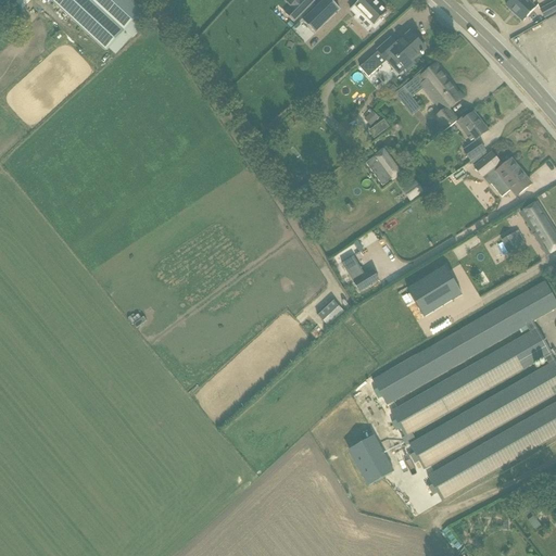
[(28,0),(15,0),(10,7),(17,13),(28,0)]
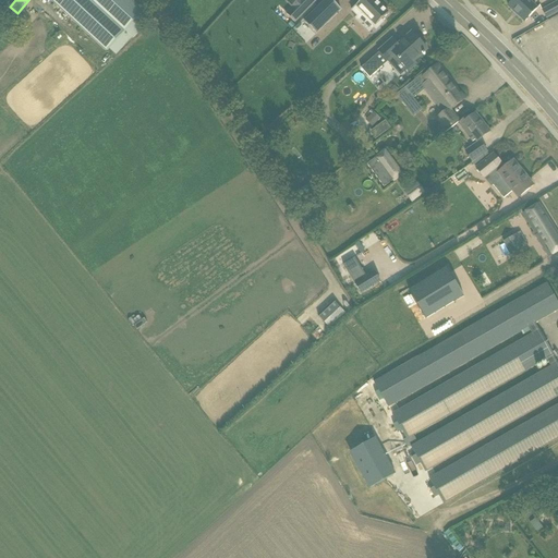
[(52,0),(108,50),(125,32),(133,39),(147,23),(140,16),(142,13),(128,0),(52,0)]
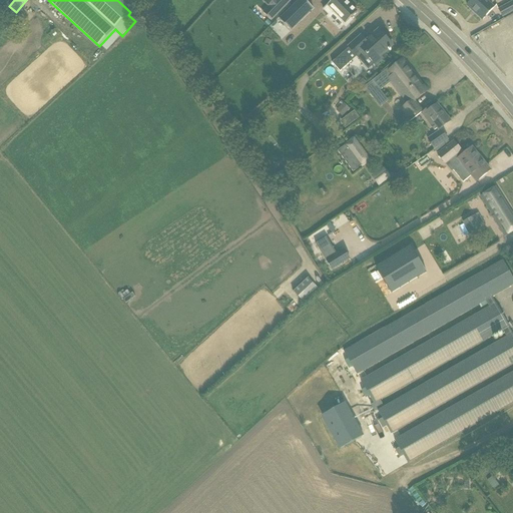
[(275,0),(269,7),(263,12),(272,21),(288,4),(283,0),(275,0)]
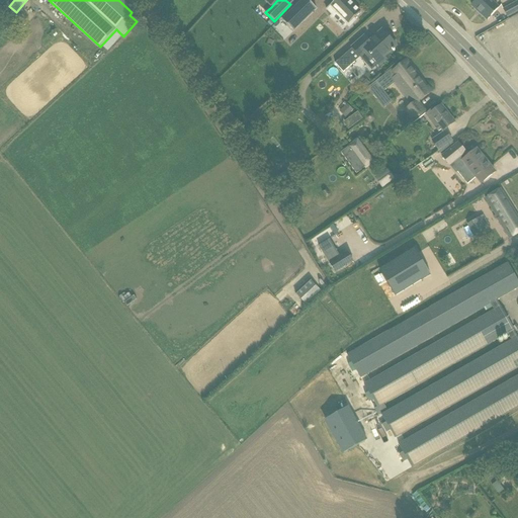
[(309,0),(301,0),(282,19),(294,30),(318,8),(309,0)]
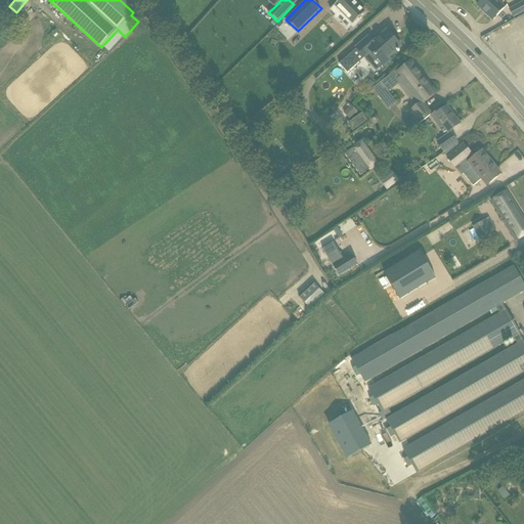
[(340,0),(330,10),(335,15),(337,16),(339,14),(352,27),(353,29),(360,22),(358,19),(365,13),(364,12),(358,6),(358,5),(353,1),(351,0),(340,0)]
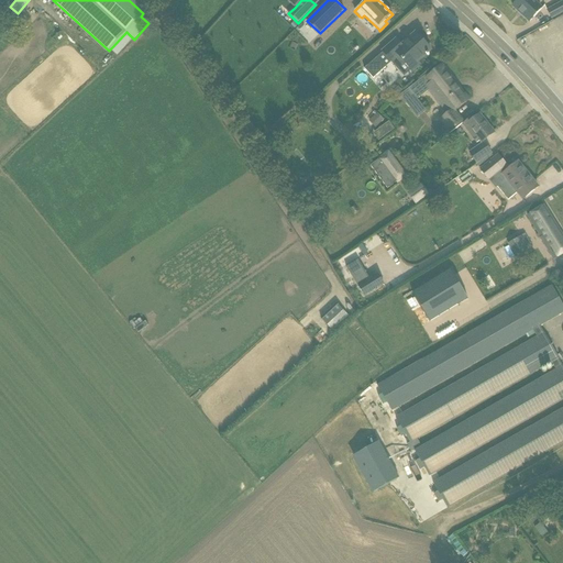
[(397,0),(395,3),(406,13),(417,0),(397,0)]
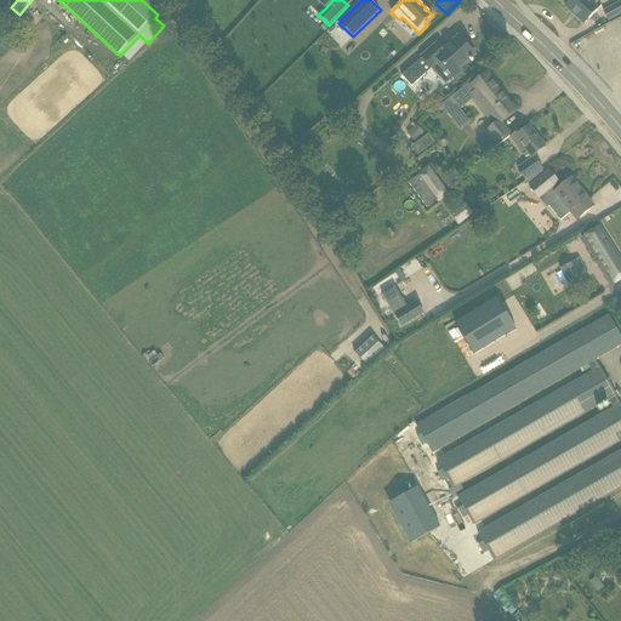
[(568,0),(570,1),(565,6),(584,24),(598,9),(588,0),(568,0)]
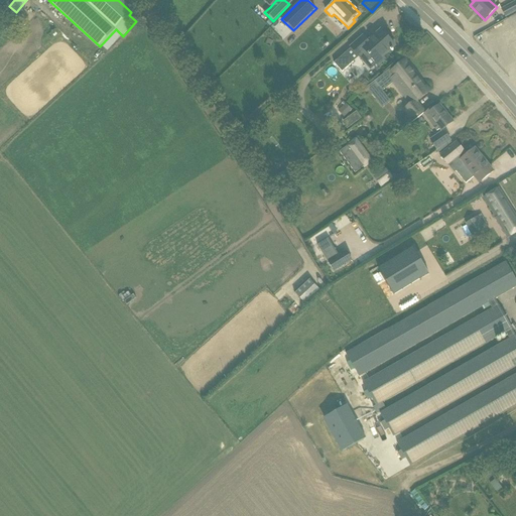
[(515,0),(513,0),(515,2),(501,9),(505,17),(515,10),(515,0)]
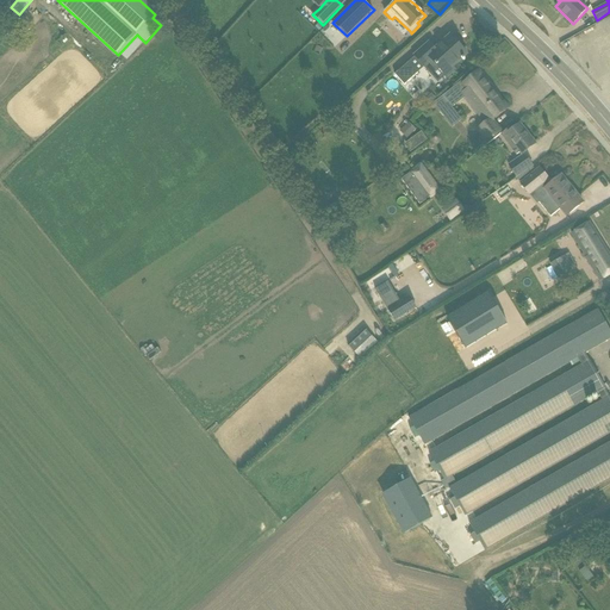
[(429,43),(414,56),(423,68),(430,76),(439,69),(447,78),(455,70),(453,67),(467,55),(450,36),(435,50),(429,43)]
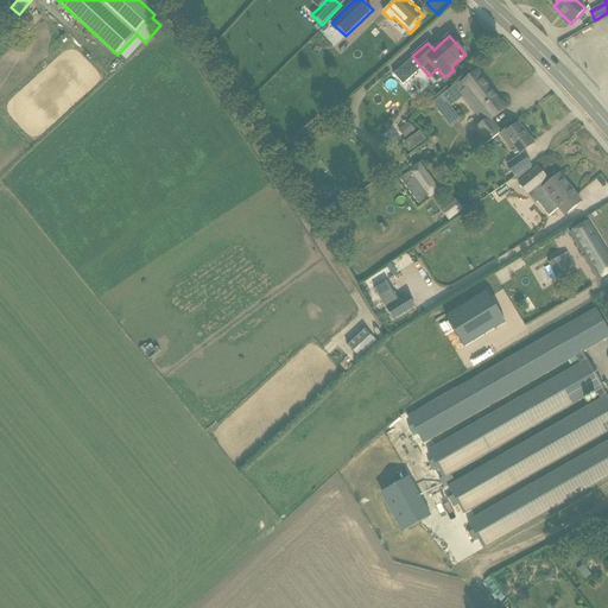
[(393,75),(403,86),(416,74),(406,63),(393,75)]
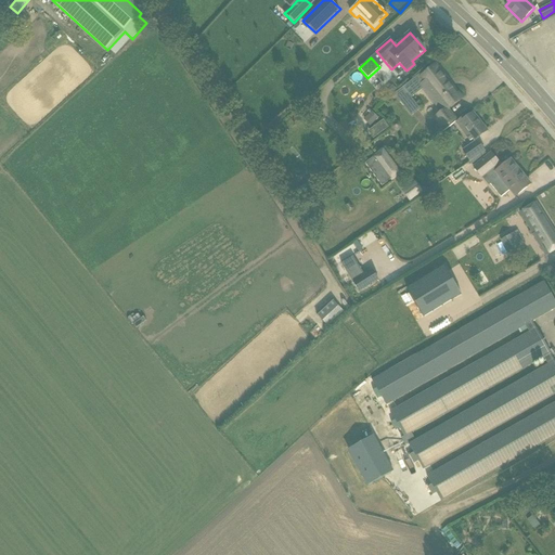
[(423,90),(441,114),(461,98),(436,66),(430,71),(428,67),(394,94),(411,117),(421,110),(412,99),(423,90)]
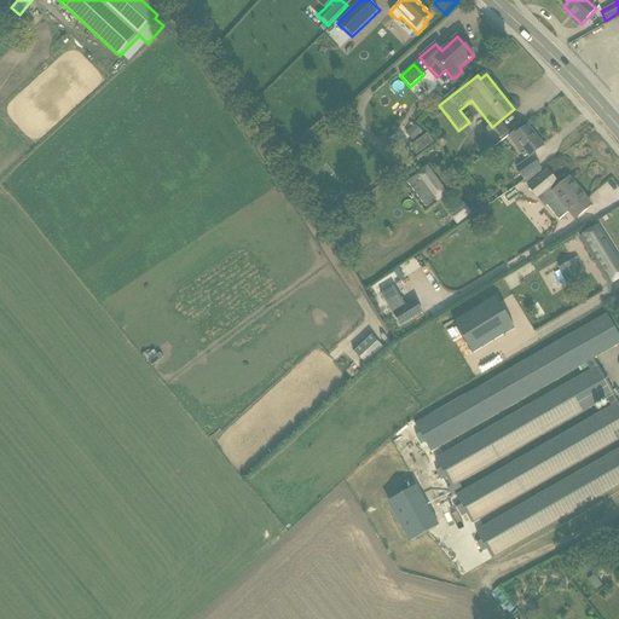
[(422,132),(415,125),(406,133),(412,140),(422,132)]
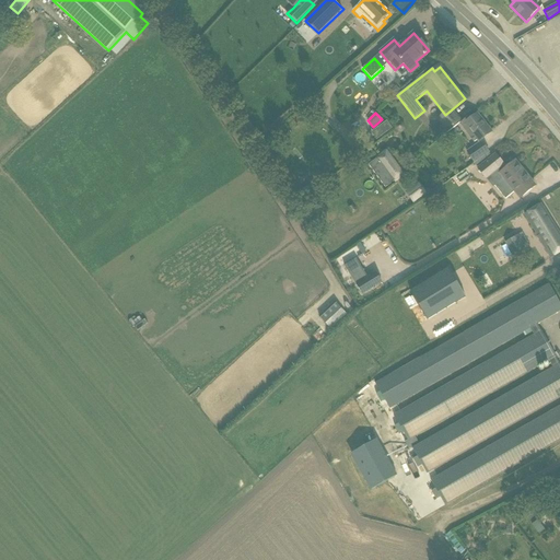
[(469,138),(473,136),(478,142),(491,132),(477,115),(471,119),(469,117),(459,125),(469,138)]
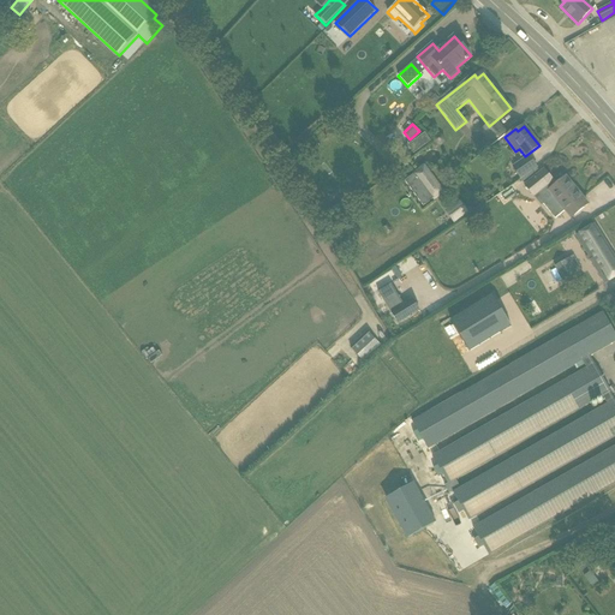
[(424,132),(406,144),(412,154),(430,141),(424,132)]
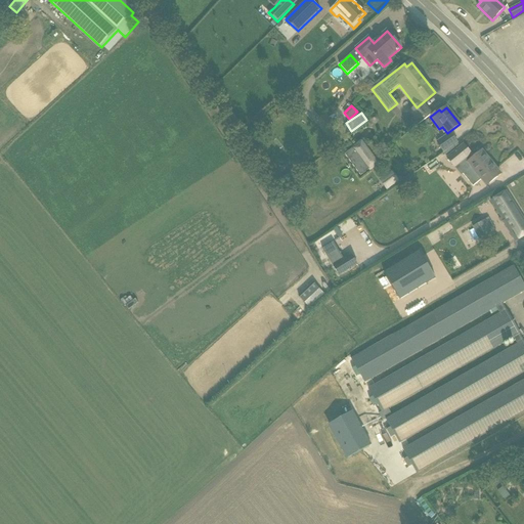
[(413,118),(408,123),(412,128),(418,124),(413,118)]
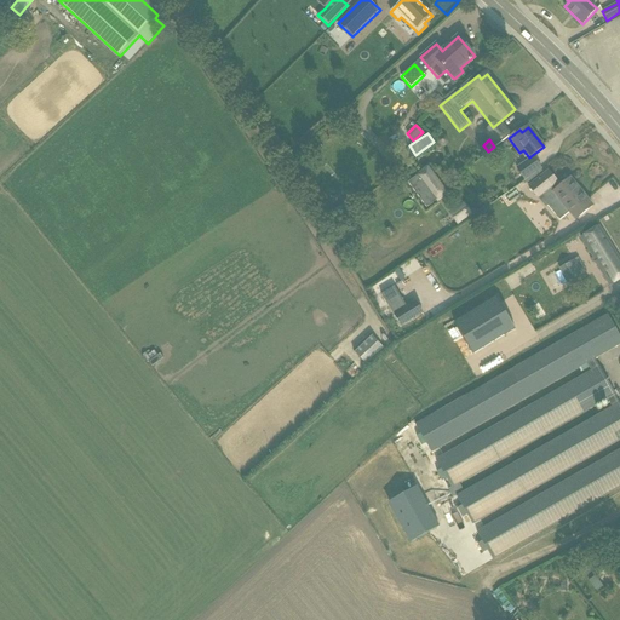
[(529,159),(516,168),(526,182),(541,170),(543,170),(533,156),(529,159)]
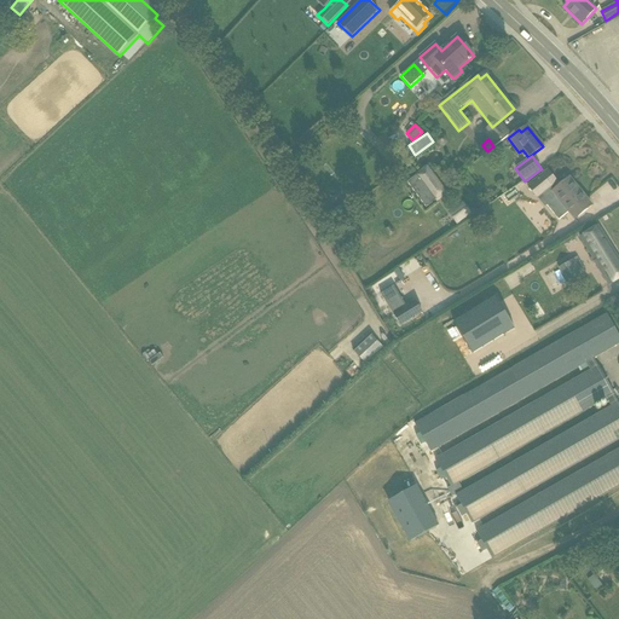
[(437,203),(449,194),(427,166),(415,175),(416,177),(408,183),(426,208),(434,201),(437,203)]
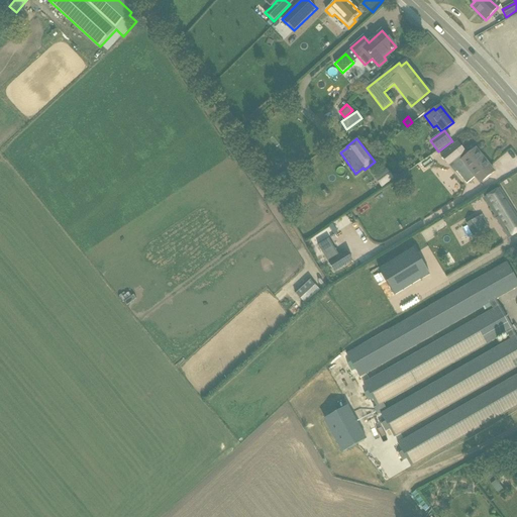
[(451,141),(438,151),(441,156),(441,157),(448,166),(458,158),(464,165),(456,172),(467,184),(475,177),(480,183),(494,172),(489,165),(487,167),(478,154),(480,153),(476,148),(468,156),(464,152),(457,142),(454,145),(451,141)]
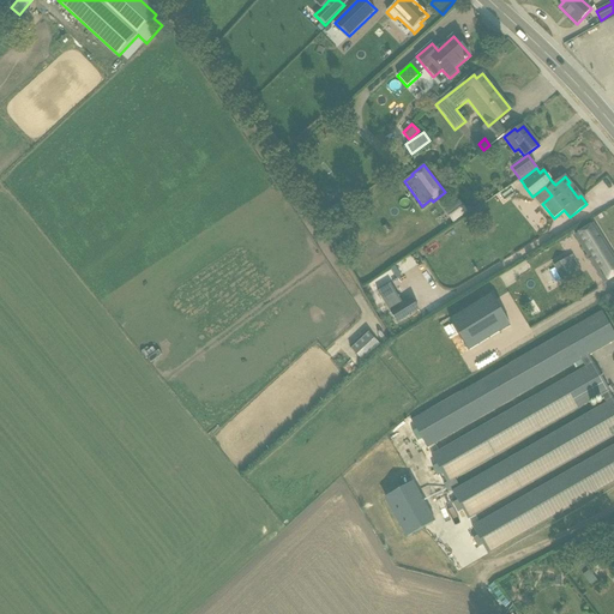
[(453,223),(468,212),(459,200),(445,211),(453,223)]
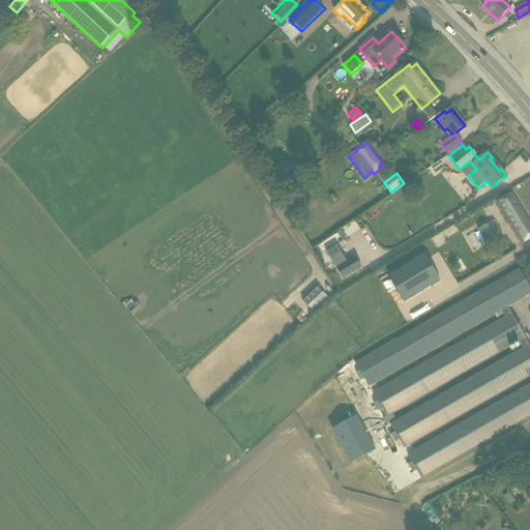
[(522,243),(529,238),(529,223),(511,194),(497,203),(507,219),(505,222),(506,224),(508,223),(522,243)]
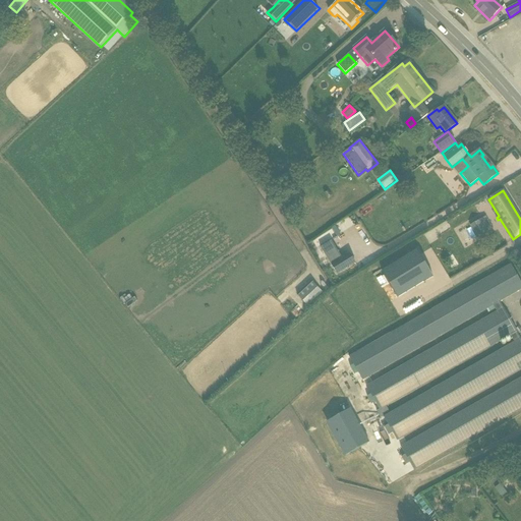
[(479,220),(470,225),(470,226),(477,237),(486,232),(479,220)]
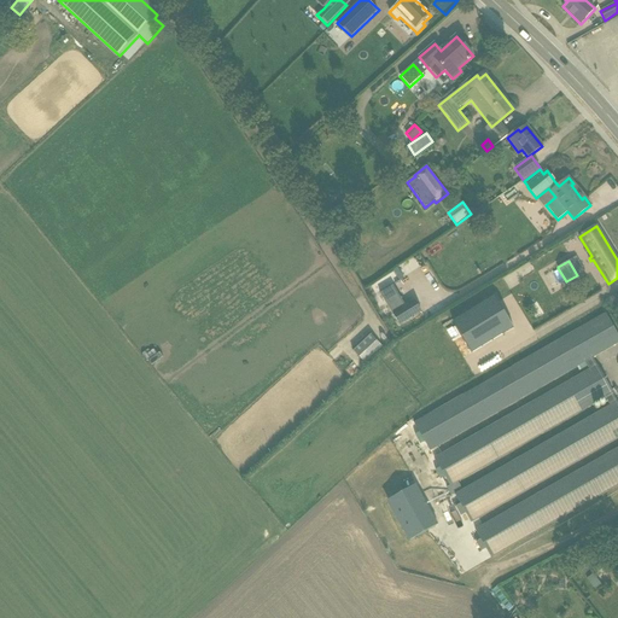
[(403,279),(397,268),(392,270),(400,281),(403,279)]
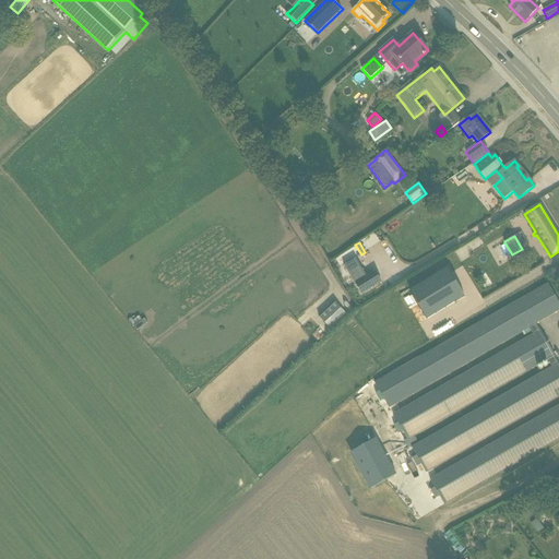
[(355,259),(344,265),(355,284),(355,285),(365,278),(358,268),(359,266),(355,259)]
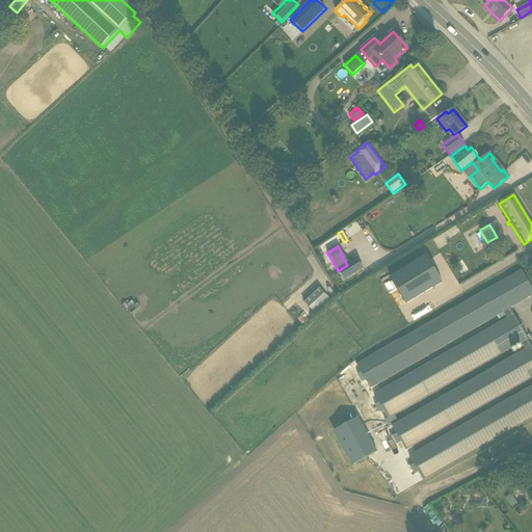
[(426,256),(390,277),(406,303),(442,282),(426,256)]
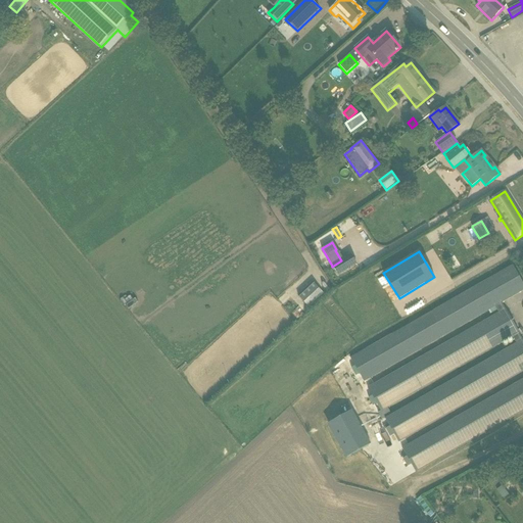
[(341,260),(332,267),(338,275),(348,269),(355,265),(357,266),(350,255),(341,260)]
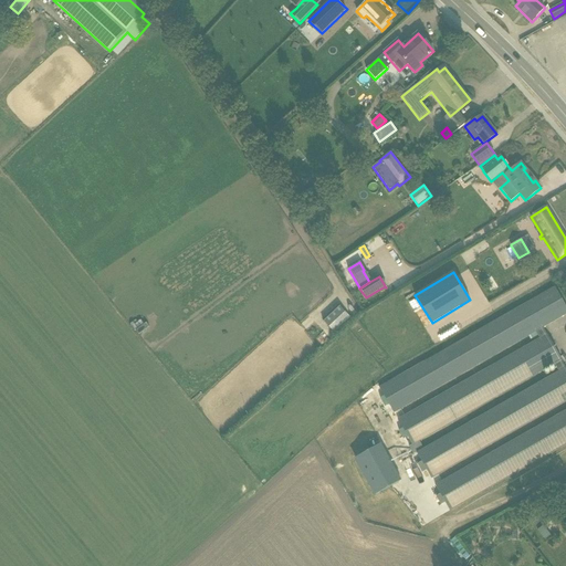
[(450,512),(565,444),(565,369),(543,328),(565,315),(565,306),(554,286),(379,387),(394,413),(536,332),(540,338),(398,420),(412,446),(409,447),(412,452),(422,447),(420,442),(555,364),(558,371),(417,453),(431,480),(565,402),(565,409),(436,485),(450,512)]
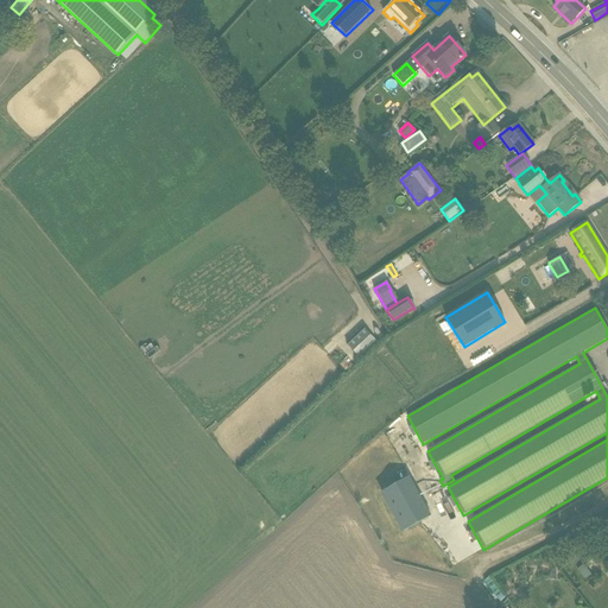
[(353,350),(369,336),(362,328),(346,343),(353,350)]
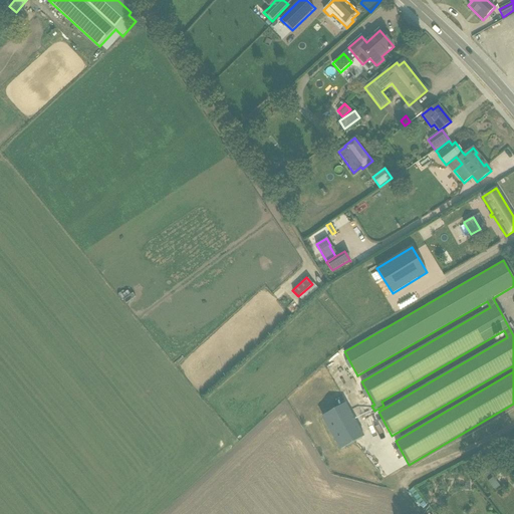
[(364,437),(346,404),(321,417),(339,451),(364,437)]
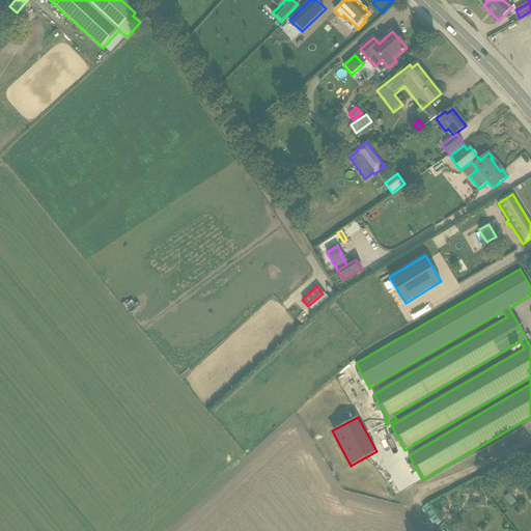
[(503,485),(507,493),(516,485),(512,479),(503,485)]
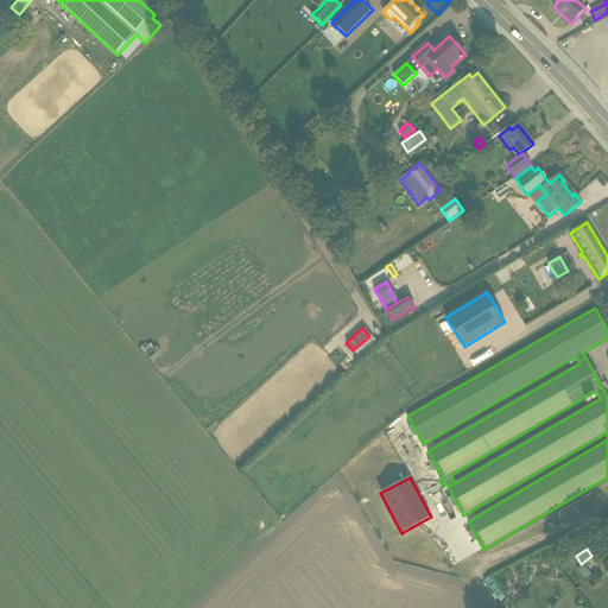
[(607,552),(606,550),(597,557),(607,568),(607,567),(607,552)]
